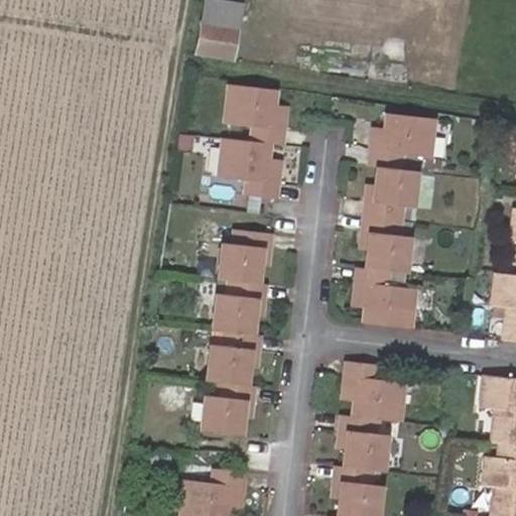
[(231,58),(241,5),(210,0),(205,0),(196,53),(231,58)]
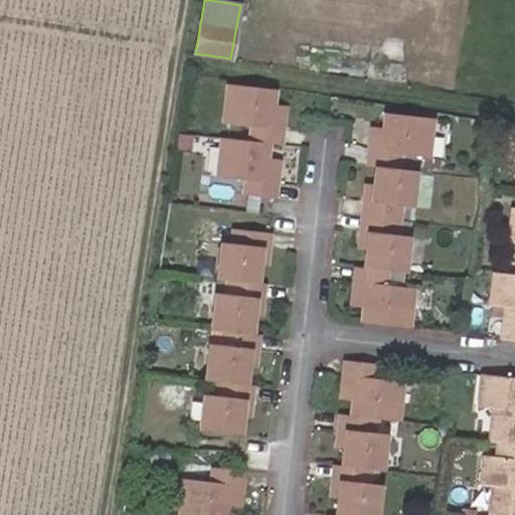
[(273,105),(275,90),(227,84),(222,124),(250,127),(249,141),(269,143),(281,145),(283,131),(270,129),(273,105)]
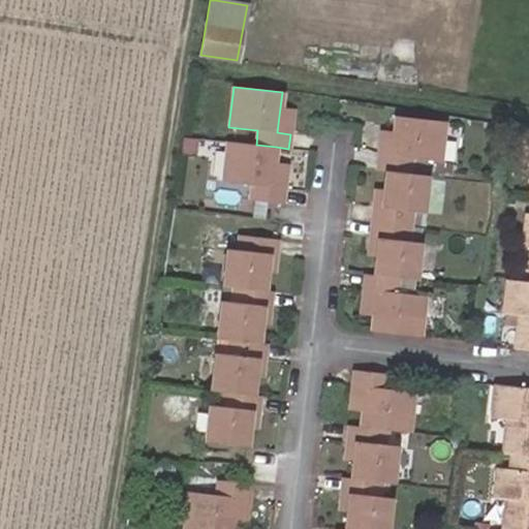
[(290,134),(292,110),(280,107),(277,132),(290,134)]
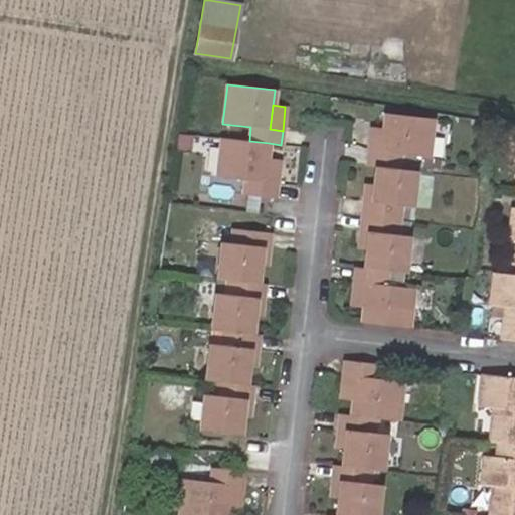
[(428,158),(433,119),(384,114),(383,129),(379,153),(368,152),(367,166),(375,167),(397,169),(398,155),(428,158)]
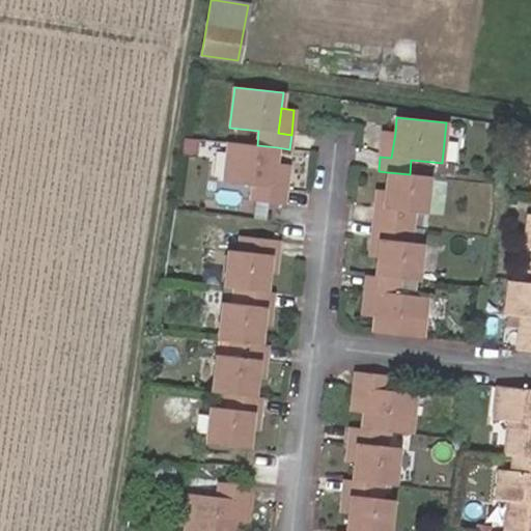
[(391,158),(395,133),(382,132),(380,157),(391,158)]
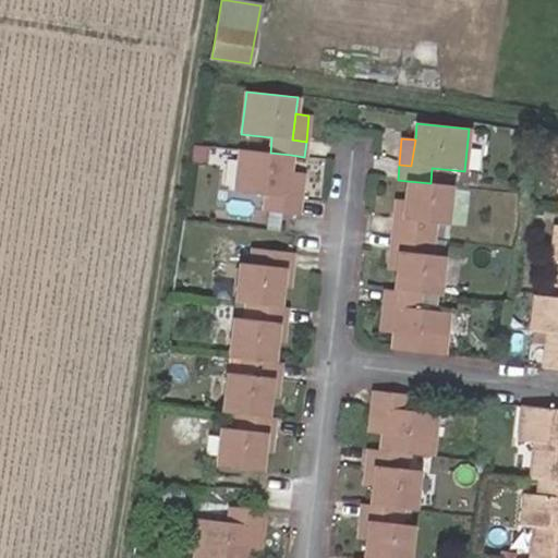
[(290,172),(291,155),(270,153),(240,149),(234,192),(266,196),(264,211),(298,216),(300,199),(287,198),(290,172)]
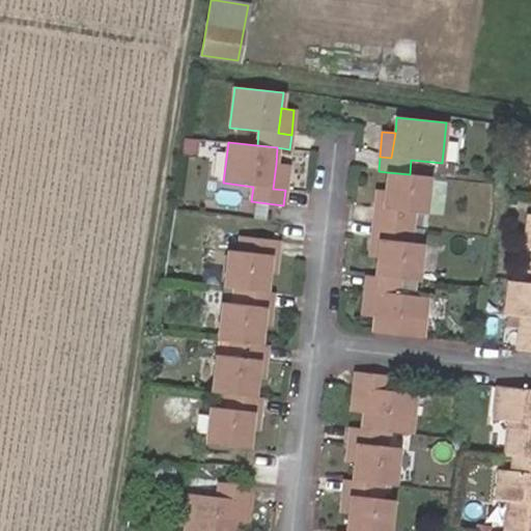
[(285,190),(287,165),(276,164),(273,189),(285,190)]
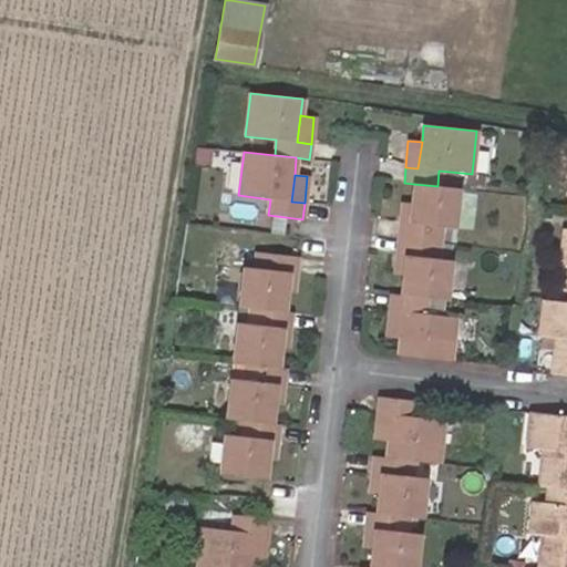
[(452,228),(456,188),(437,186),(413,184),(411,204),(409,223),(400,222),(399,238),(439,243),(441,226),(452,228)]
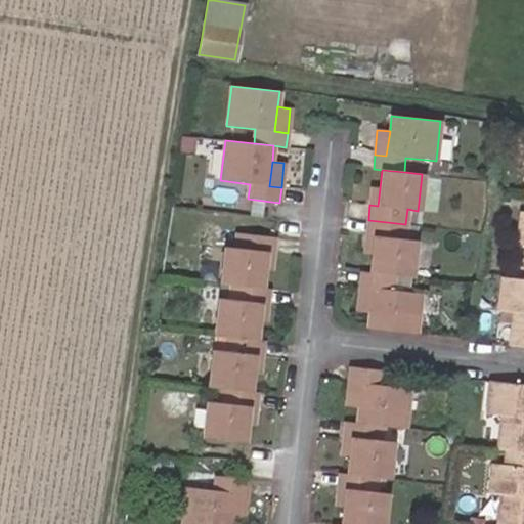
[(378,206),(380,188),(372,187),(369,205),(378,206)]
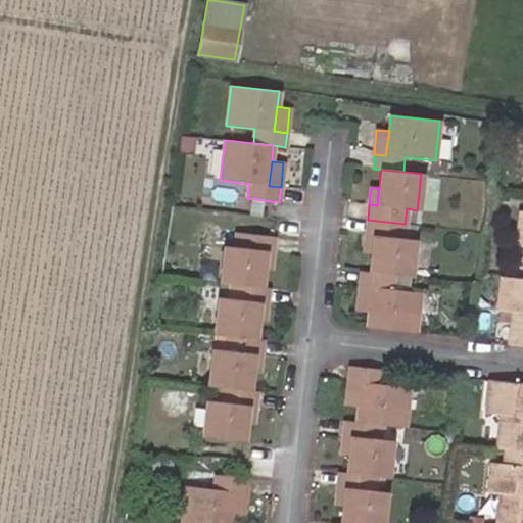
[(410,277),(414,240),(403,239),(405,224),(368,220),(366,235),(373,236),(371,253),(369,273),(391,275),(410,277)]
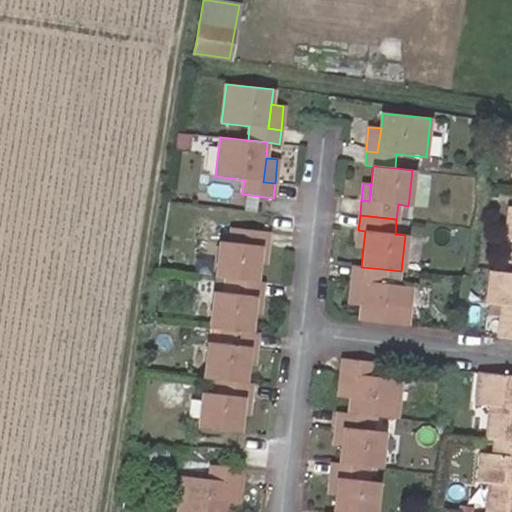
[(257,265),(260,245),(267,246),(268,231),(231,227),(230,242),(219,241),(215,277),(226,278),(255,281),(257,265)]
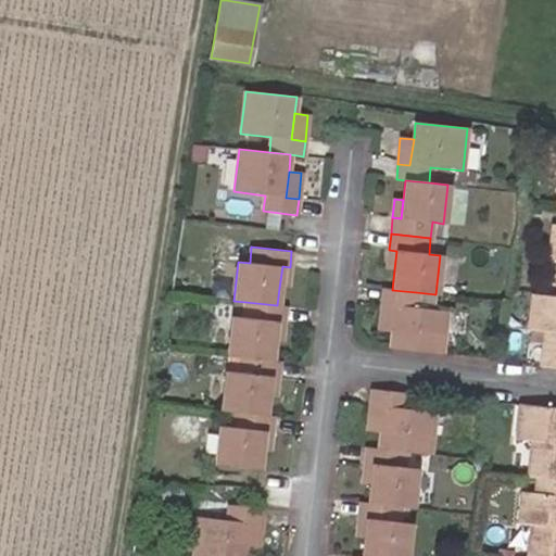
[(394,269),(396,251),(389,250),(387,268),(394,269)]
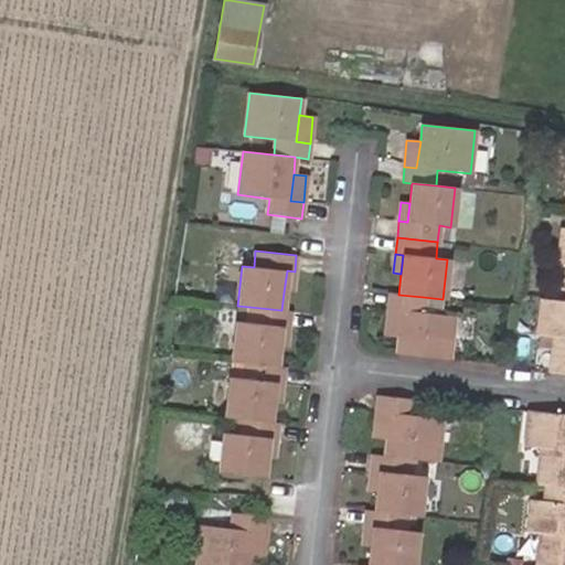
[(291,294),(295,272),(287,270),(284,292),(291,294)]
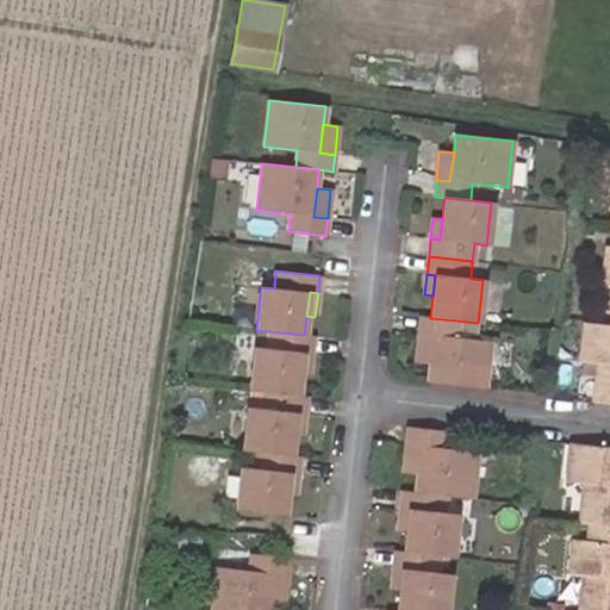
[(485,388),(490,342),(455,338),(456,321),(430,318),(421,317),(418,334),(431,335),(429,365),(428,381),(485,388)]
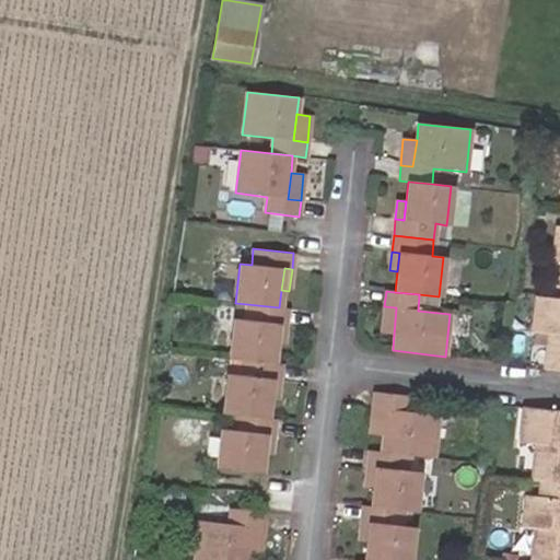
[(559,371),(559,299),(537,296),(533,331),(548,334),(545,370),(559,371)]
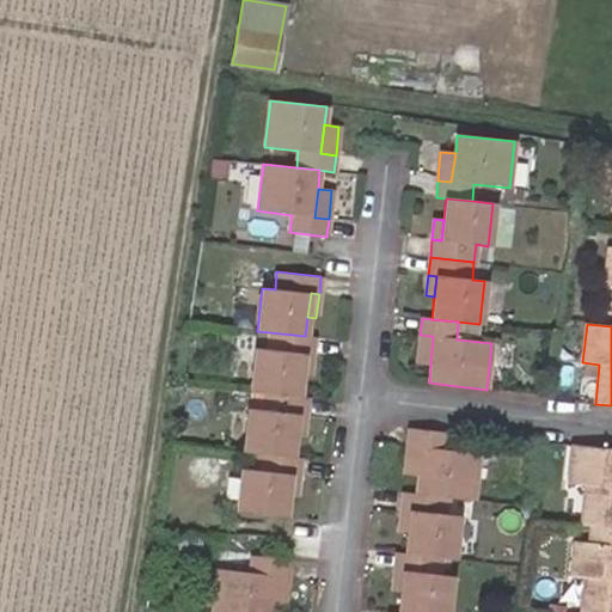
[(301,378),(303,354),(312,355),(314,337),(305,336),(270,332),(268,350),(256,349),(250,392),(263,393),(299,397),(301,378)]
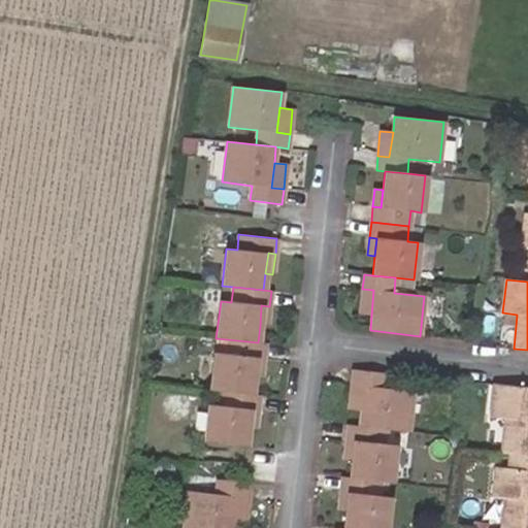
[(371,316),(373,290),(362,289),(360,314),(371,316)]
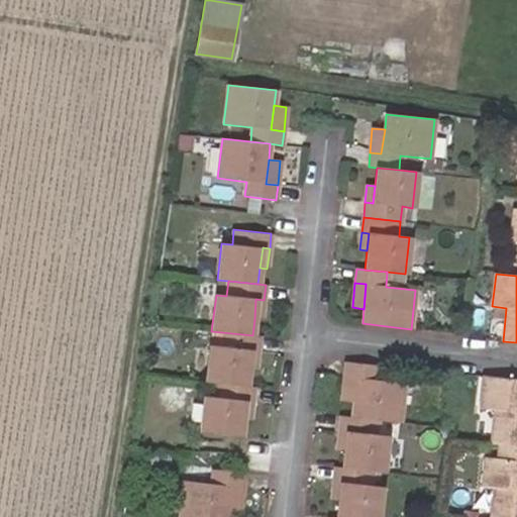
[(262,319),(264,300),(255,299),(254,319),(262,319)]
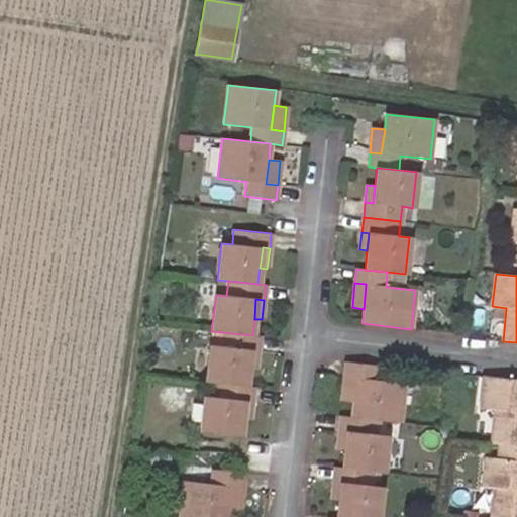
[(248,370),(250,349),(257,350),(260,335),(252,335),(222,332),(220,346),(209,345),(205,382),(216,383),(246,387),(248,370)]
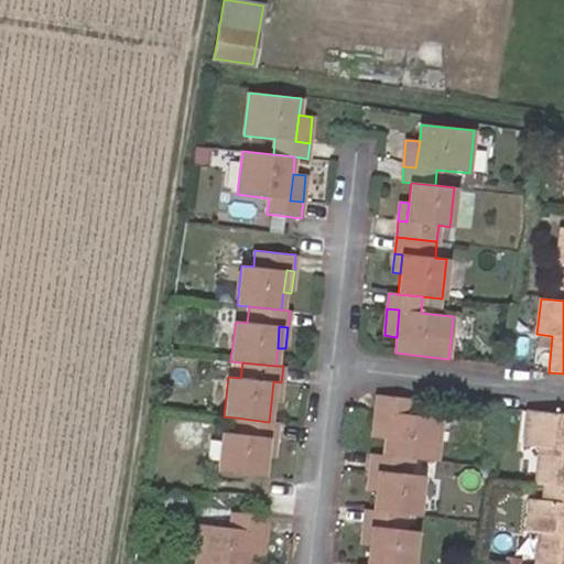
[(279,404),(281,382),(273,381),(271,403),(279,404)]
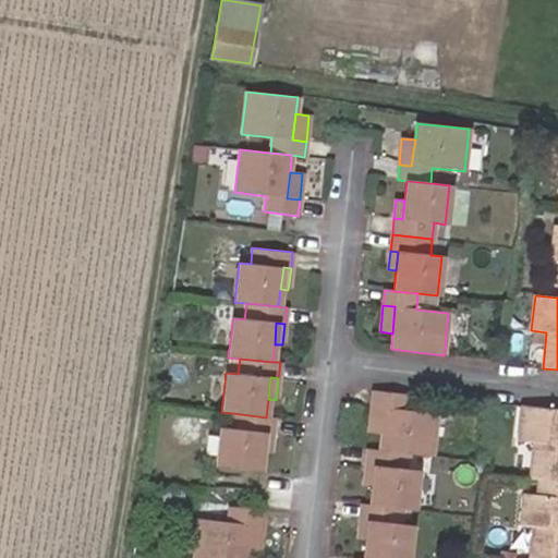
[(432,457),(436,413),(405,411),(408,395),(373,391),(372,408),(384,409),(381,434),(379,450),(408,453),(432,457)]
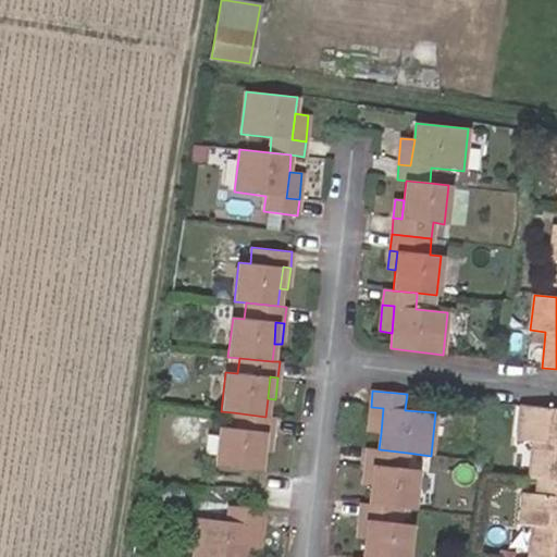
[(556,480),(556,409),(521,405),(518,440),(533,442),(530,477),(539,479),(556,480)]
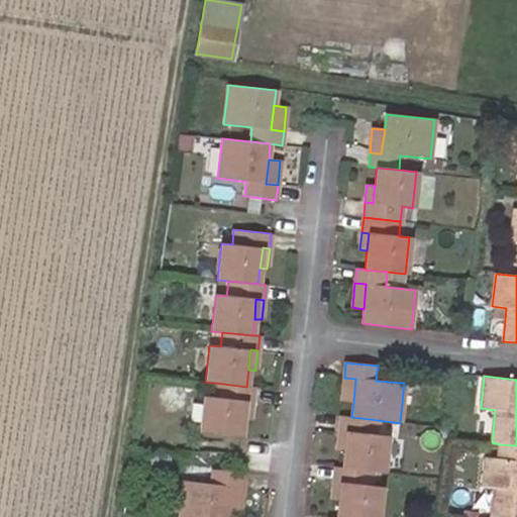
[(353,402),(355,379),(344,378),(341,401),(353,402)]
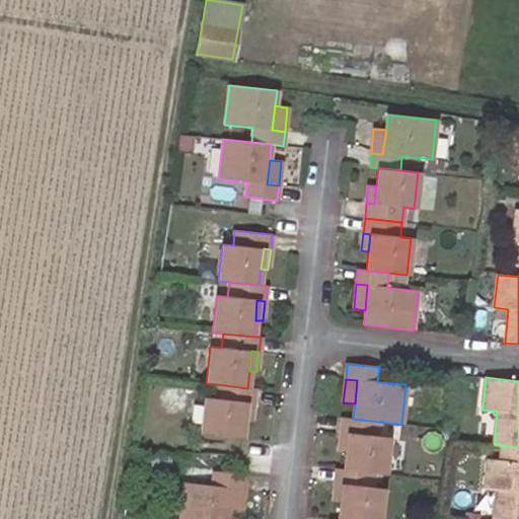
[(243,423),(245,401),(252,402),(254,389),(247,388),(217,384),(216,398),(205,397),(201,434),(241,439),(243,423)]
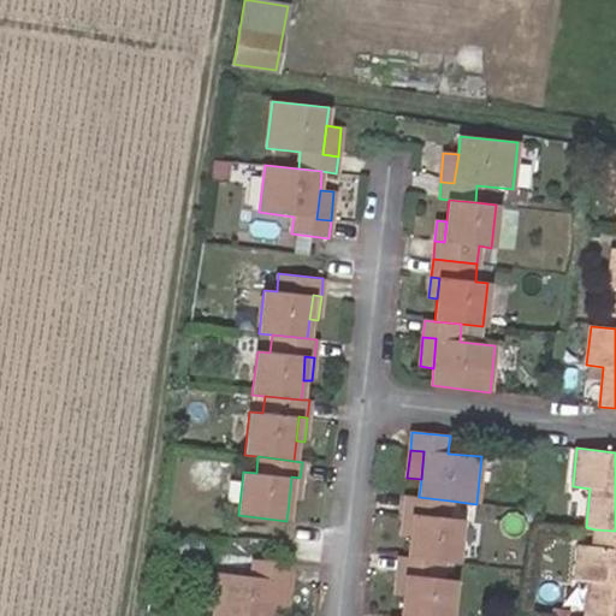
[(298,502),(300,478),(291,477),(289,502),(298,502)]
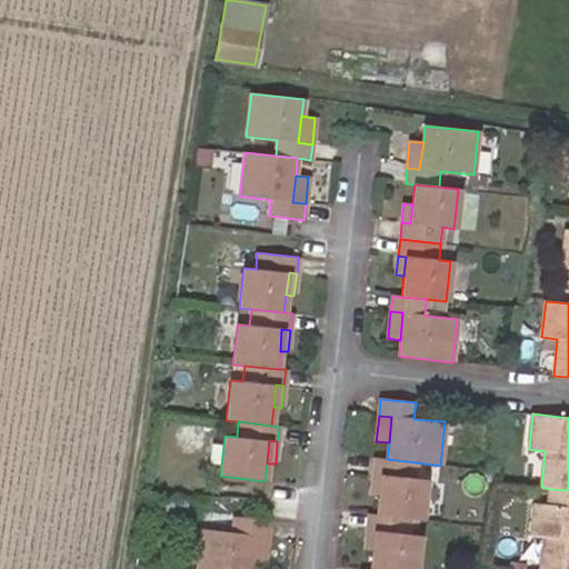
[(421,520),(426,480),(413,478),(416,462),(387,459),(375,458),(372,475),(381,475),(379,495),(377,515),(409,518),(421,520)]
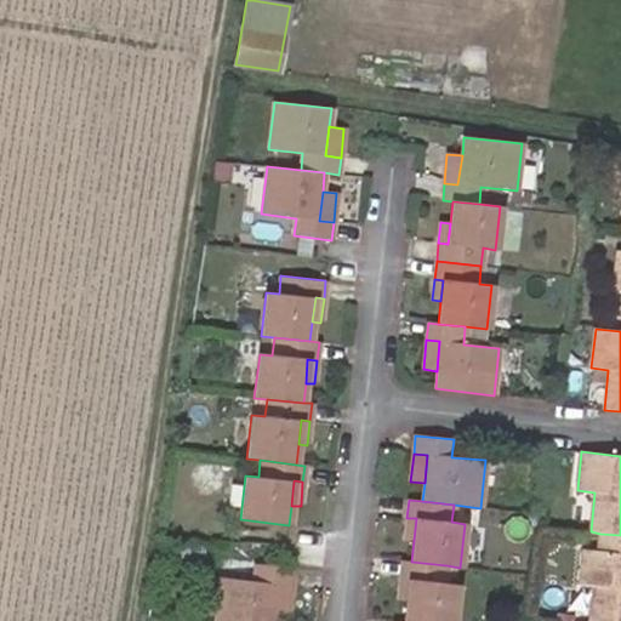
[(414,540),(416,518),(406,518),(405,539),(414,540)]
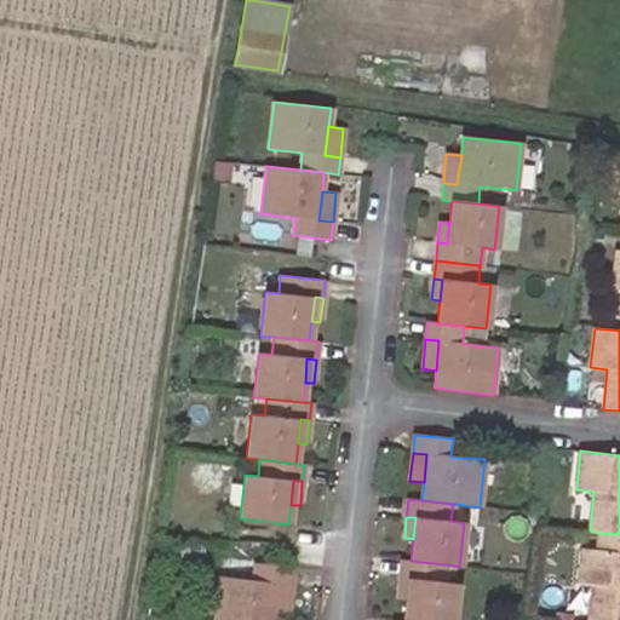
[(619,619),(619,534),(600,533),(597,551),(581,549),(579,584),(592,586),(589,619),(619,619)]
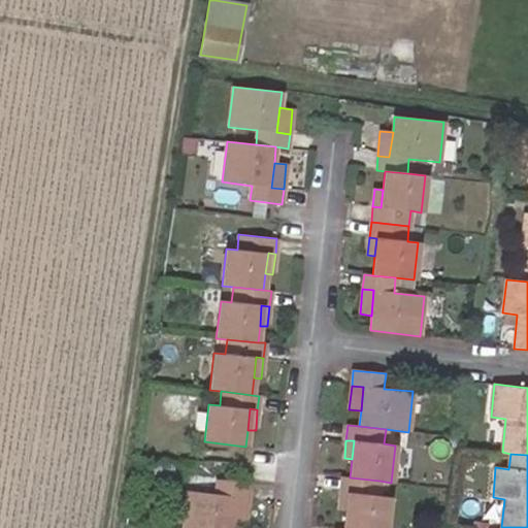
[(386,527),(389,497),(377,495),(380,481),(350,477),(341,477),(340,492),(348,492),(345,509),(343,527),(386,527)]
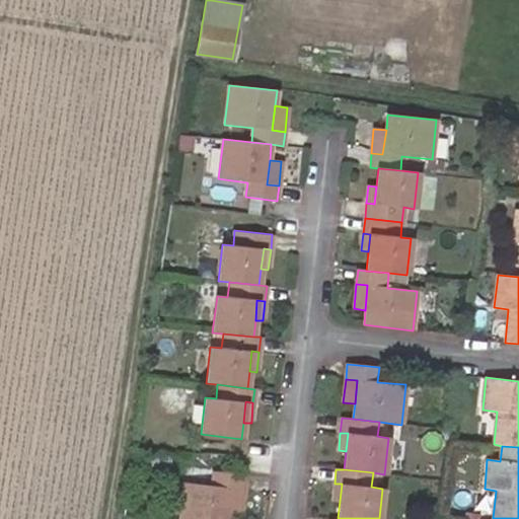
[(229,518),(230,512),(233,488),(244,489),(245,475),(214,471),(212,486),(184,483),(179,518),(229,518)]
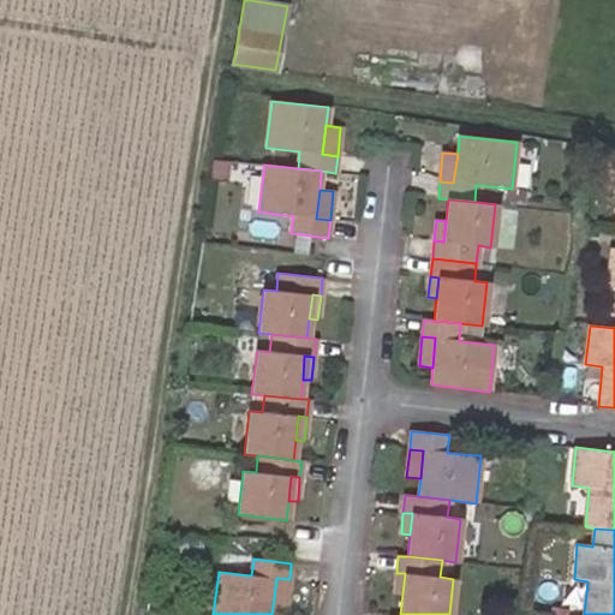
[(402,593),(405,573),(396,573),(394,593),(402,593)]
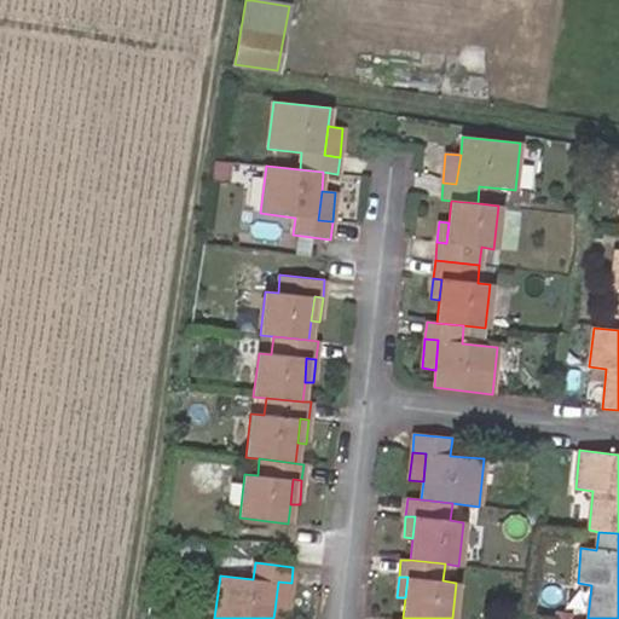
[(288,612),(291,583),(278,582),(275,611),(288,612)]
